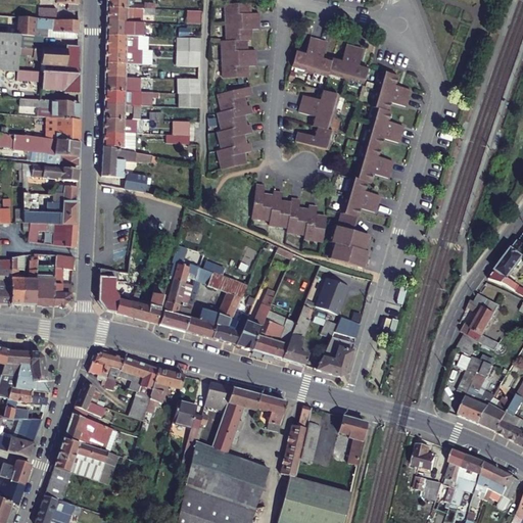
[(153,14),(154,2),(143,2),(142,13),(153,14)]
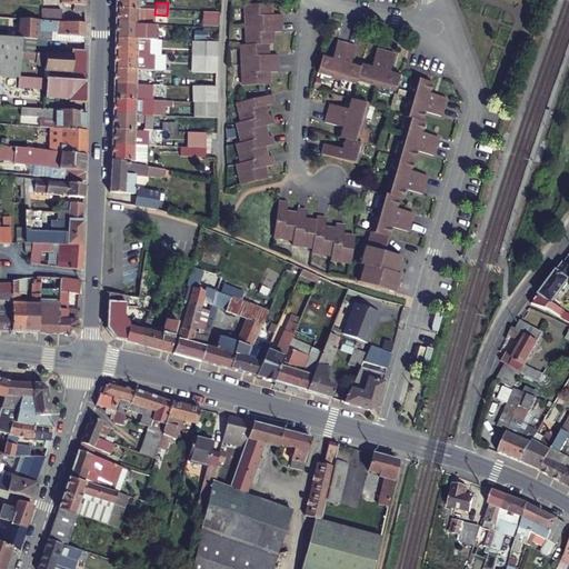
[(242,48),(242,67),(243,88),(270,87),(270,76),(280,75),(280,66),(279,58),(269,58),(269,47),(275,46),(275,35),(283,33),(283,26),(283,17),(273,18),(272,7),(246,8),(247,27),(248,47),(242,48)]
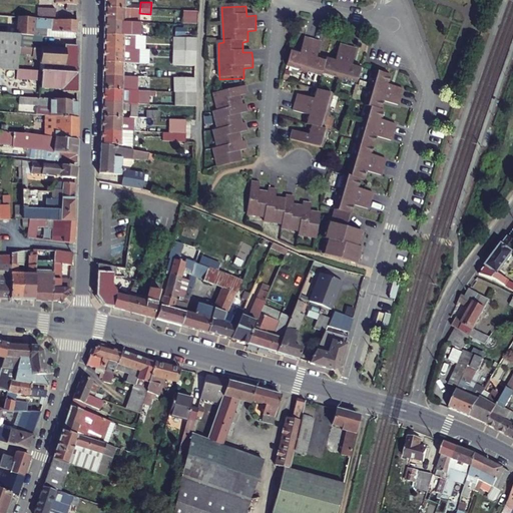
[(103,7),(103,20),(139,21),(139,8),(103,7)]
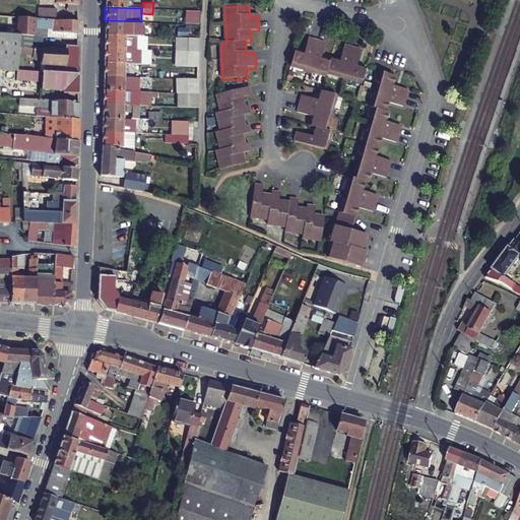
[(57,11),(40,9),(40,17),(57,18),(57,11)]
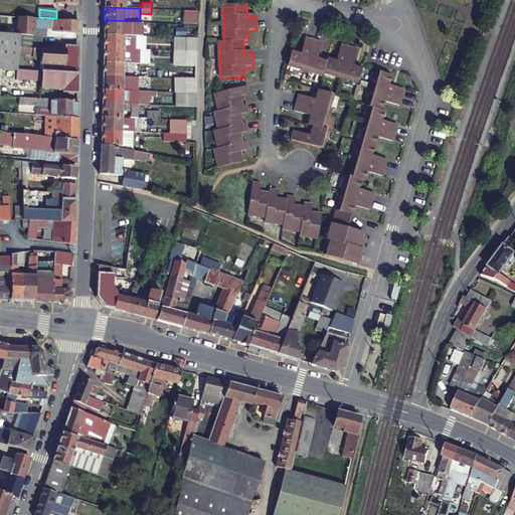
[(183,9),(182,22),(196,23),(197,10),(183,9)]
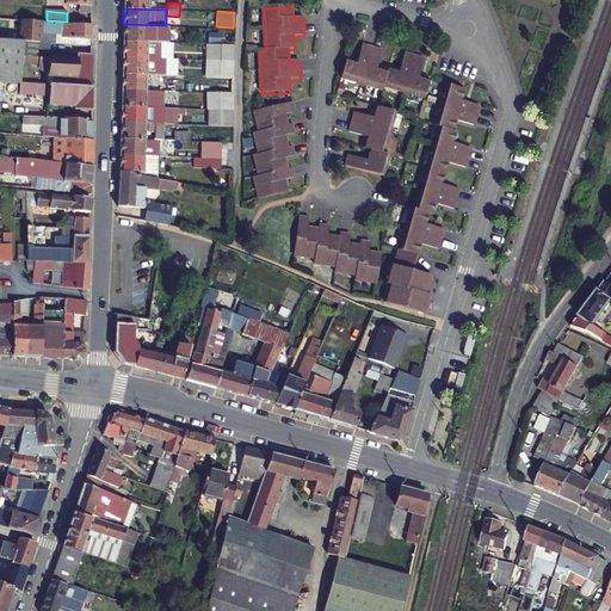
[(42,43),(42,32),(43,23),(24,22),(23,28),(23,42),(26,42),(42,43)]
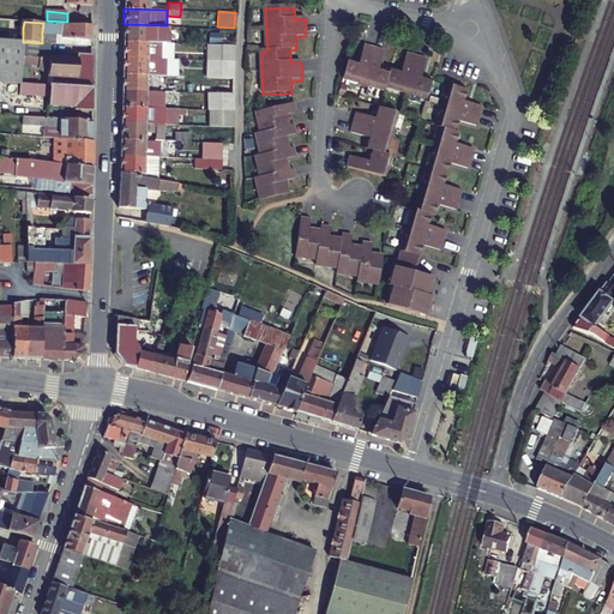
[(55,32),(55,35),(59,35),(66,36),(66,38),(94,40),(94,26),(43,23),(42,32),(55,32)]
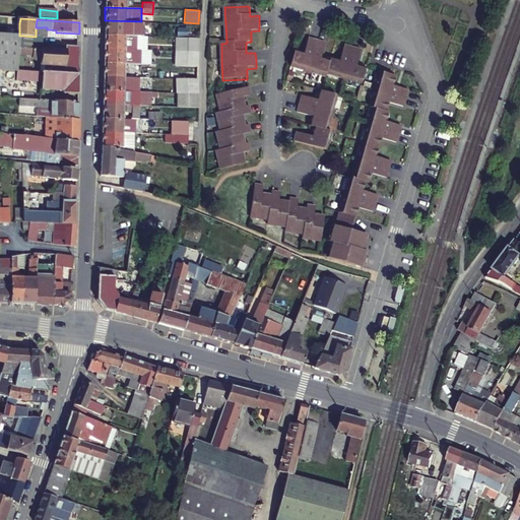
[(136,35),(141,35),(141,21),(105,20),(105,34),(136,35)]
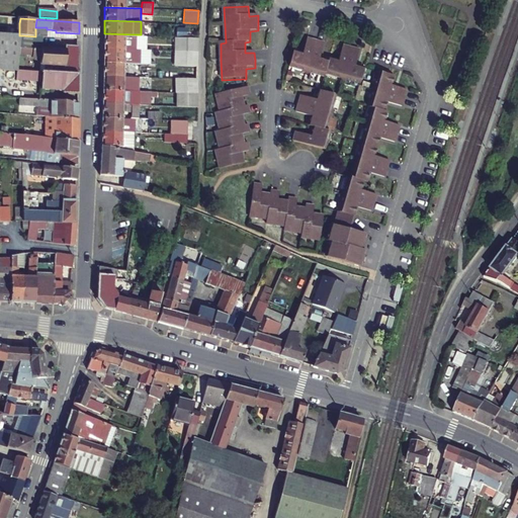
[(35,36),(50,37),(50,29),(47,29),(47,27),(35,27),(35,36)]
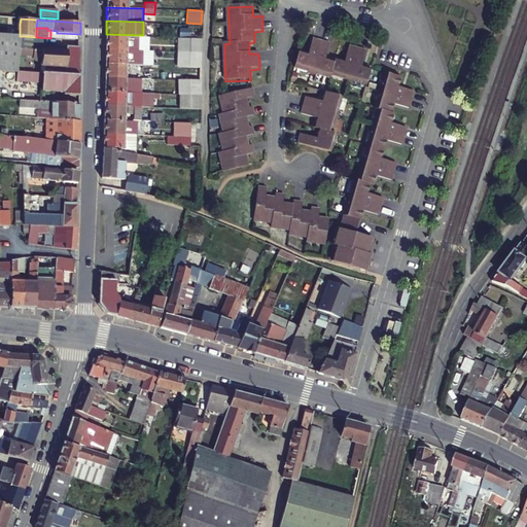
[(0,70),(20,72),(21,56),(22,49),(23,36),(20,36),(0,34),(0,70)]
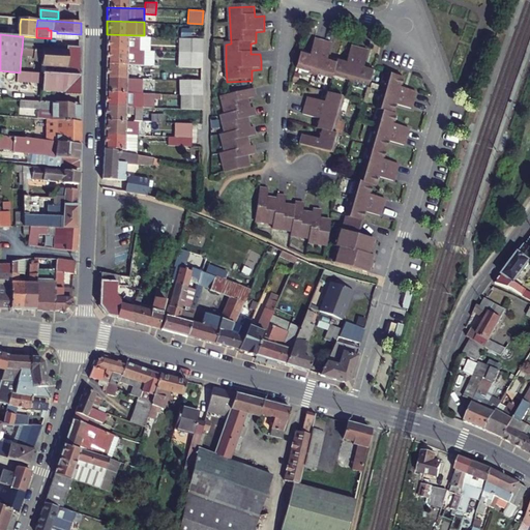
[(139,35),(107,34),(107,49),(127,50),(138,51),(139,35)]
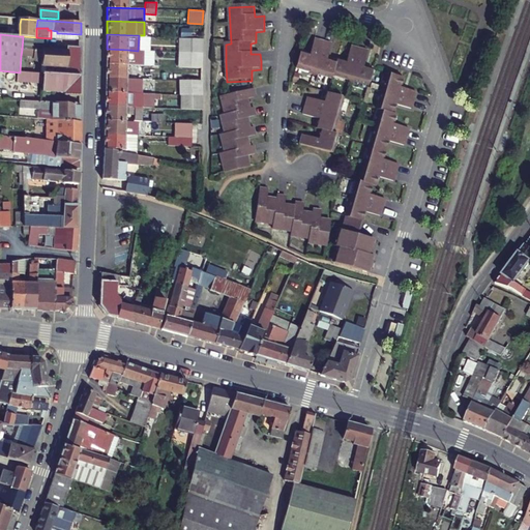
[(35,51),(35,47),(36,37),(23,36),(22,50),(35,51)]
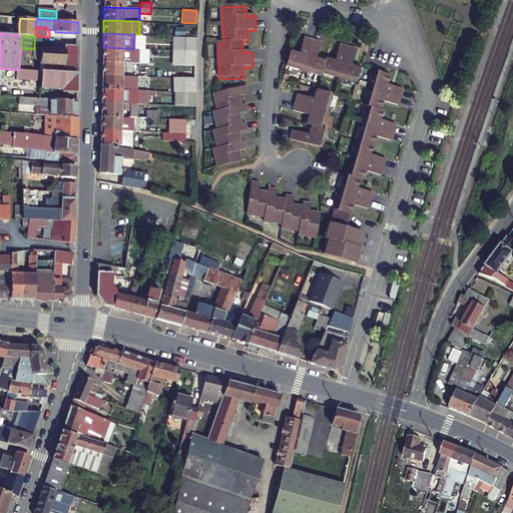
[(197,51),(197,36),(175,36),(175,50),(197,51)]
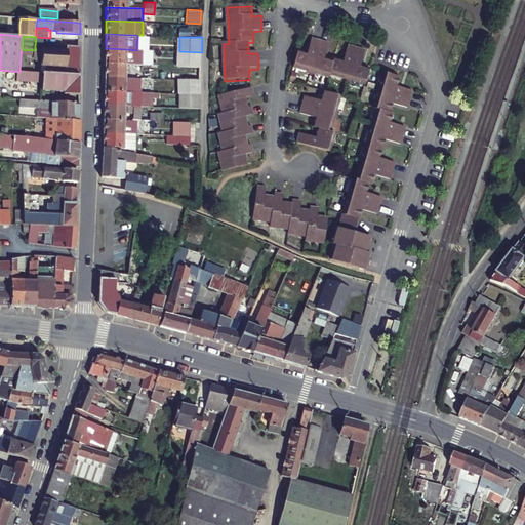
[(304,75),(308,76),(317,40),(309,38),(305,53),(295,51),(291,68),(305,71),(304,75)]
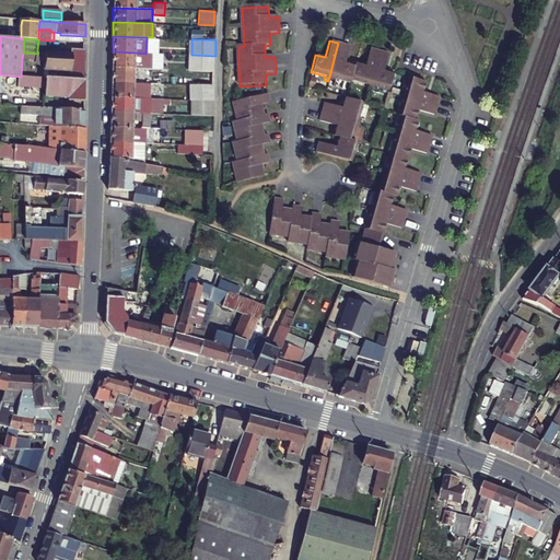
[(348,82),(348,79),(352,65),(341,62),(346,45),(338,43),(328,81),(331,81),(333,78),(348,82)]
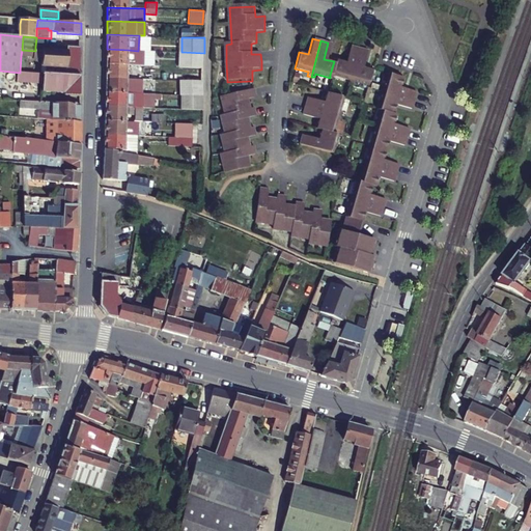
[(44,59),(43,75),(82,77),(82,48),(81,48),(54,46),(53,52),(43,51),(35,51),(22,50),(21,56),(35,57),(35,59),(44,59)]
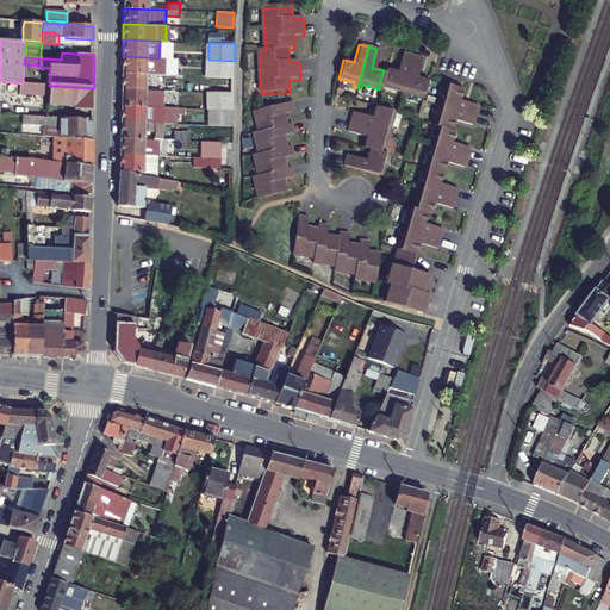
[(385,68),(384,70),(379,86),(396,91),(394,94),(400,95),(411,55),(402,53),(396,70),(385,68)]
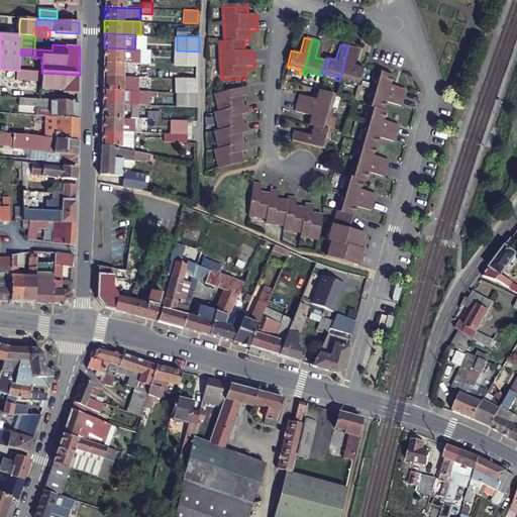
[(356,48),(348,46),(339,81),(343,82),(343,79),(357,83),(362,67),(352,65),(356,48)]
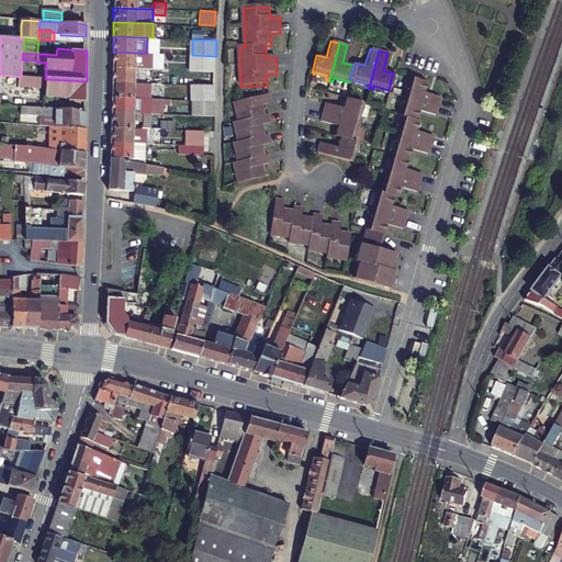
[(113,52),(112,68),(134,69),(135,53),(113,52)]
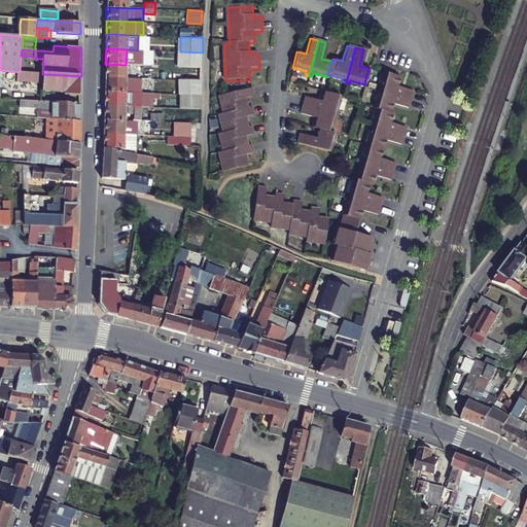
[(126,78),(126,65),(105,64),(105,77),(126,78)]
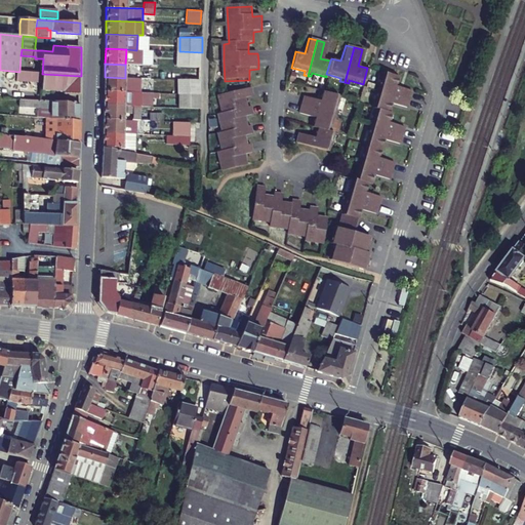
[(80,97),(81,76),(42,74),(22,72),(22,79),(43,81),(42,92),(64,93),(64,95),(80,97)]
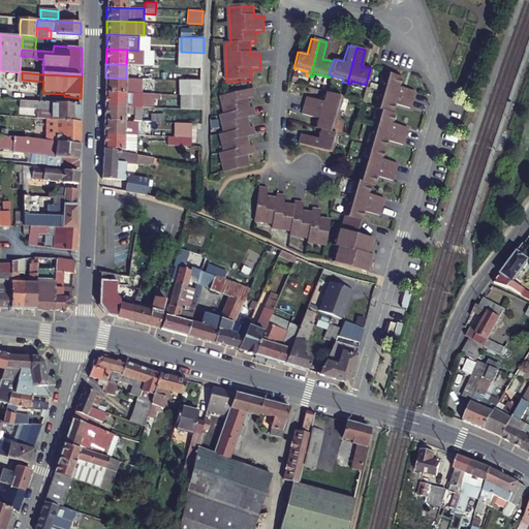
[(378,86),(377,90),(411,99),(413,92),(398,87),(400,78),(384,72),(381,86),(378,86)]
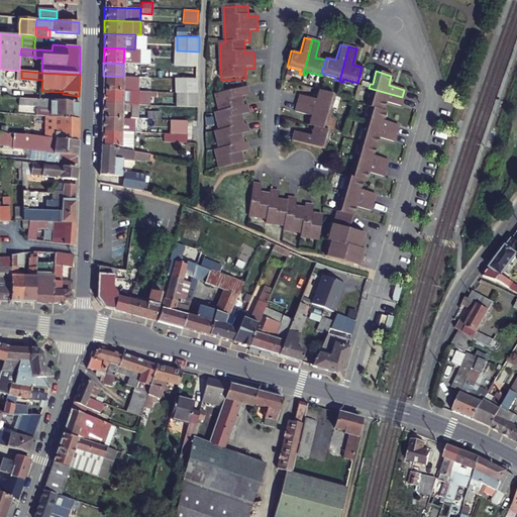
[(103,76),(103,90),(138,91),(139,77),(123,77),(103,76)]
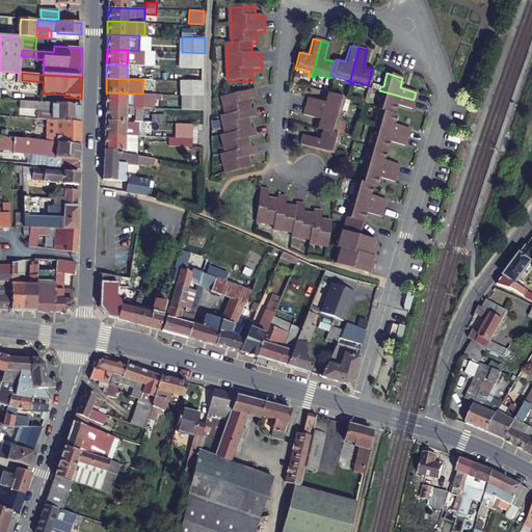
[(204,96),(204,82),(182,81),(181,96),(204,96)]
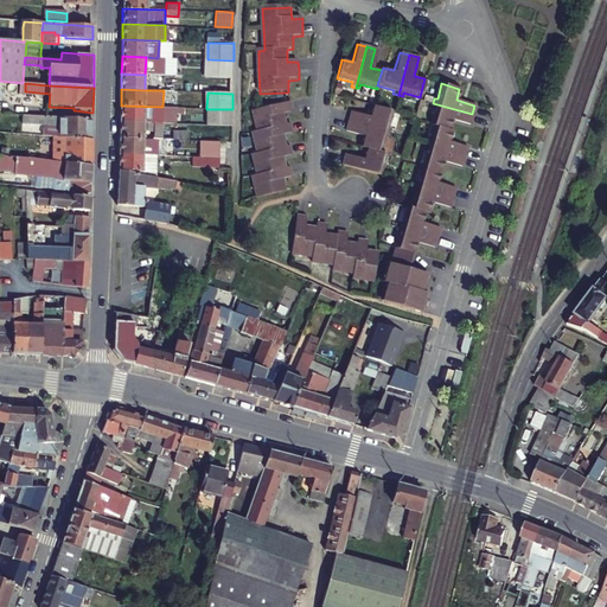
[(250,178),(255,198),(282,190),(280,179),(289,177),(287,167),(283,168),(280,158),(291,154),(288,146),(283,147),(280,135),(291,132),(288,123),(283,125),(280,114),(291,110),(288,102),(251,112),(256,131),(250,133),(256,154),(251,155),(256,176),(250,178)]
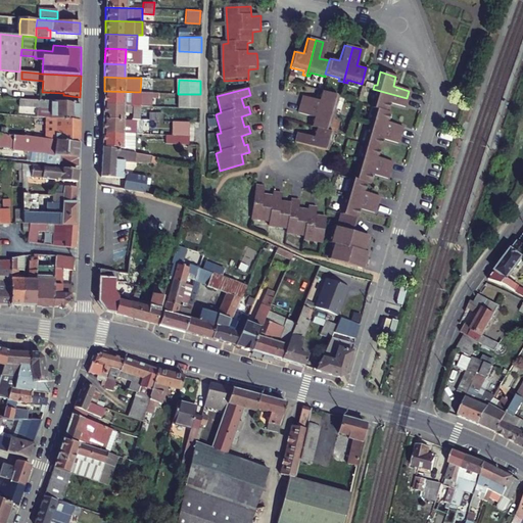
[(370,107),(373,108),(386,111),(388,105),(389,102),(405,106),(407,98),(373,89),(372,93),(374,94),(370,107)]
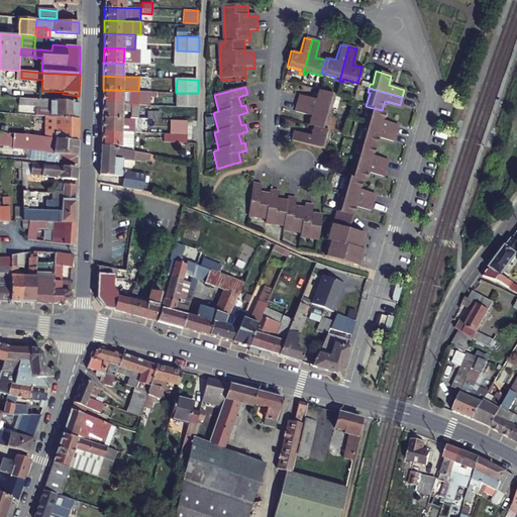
[(138,91),(103,90),(103,103),(138,104),(149,105),(150,98),(150,92),(138,91)]
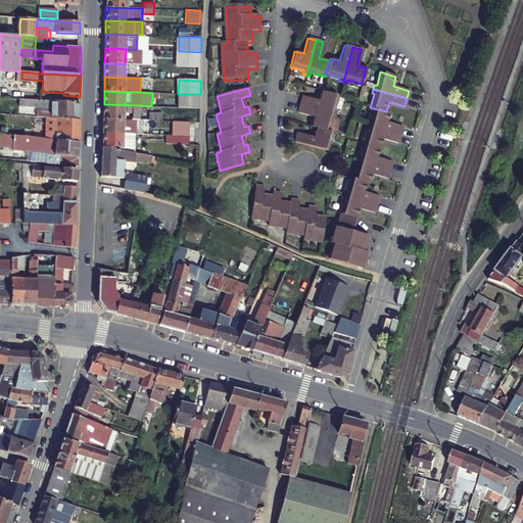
[(296,132),(293,141),(329,151),(331,146),(328,145),(331,132),(326,131),(331,117),(334,117),(335,114),(336,109),(333,107),(336,96),(320,92),(317,100),(301,96),(299,104),(297,112),(313,116),(310,126),(315,127),(312,137),(296,132)]
